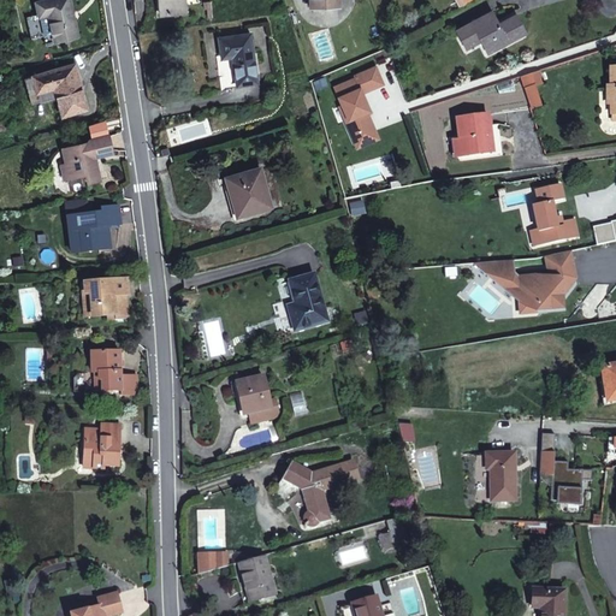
[(43,17),(53,15),(59,43),(81,37),(71,0),(54,0),(41,4),(43,17)]
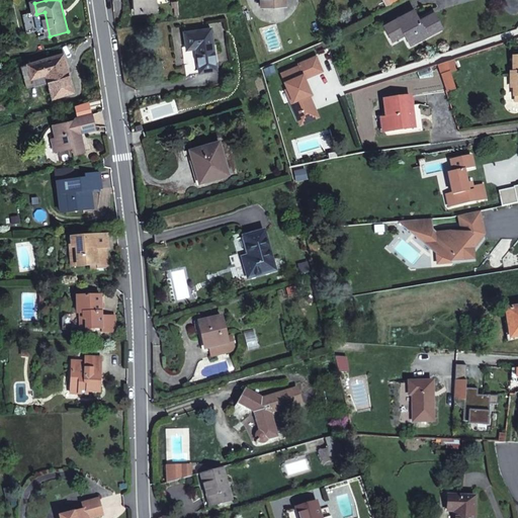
[(154,0),(133,0),(135,12),(156,10),(154,0)]
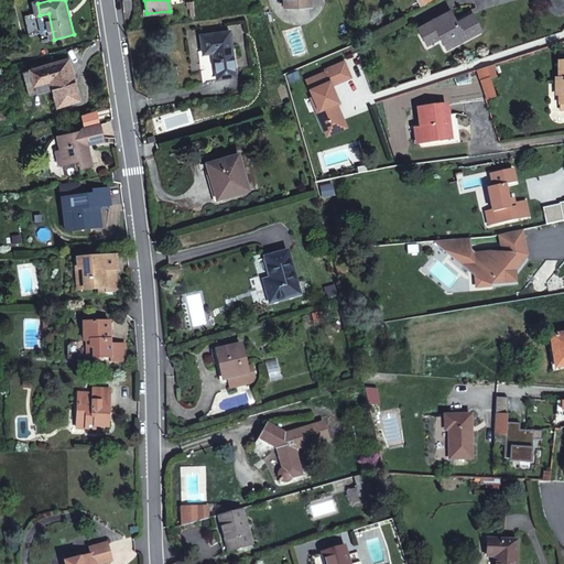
[(441,38),(443,42),(449,39),(453,46),(480,31),(472,14),(456,22),(451,11),(420,28),(424,39),(437,32),(441,39),(441,38)]
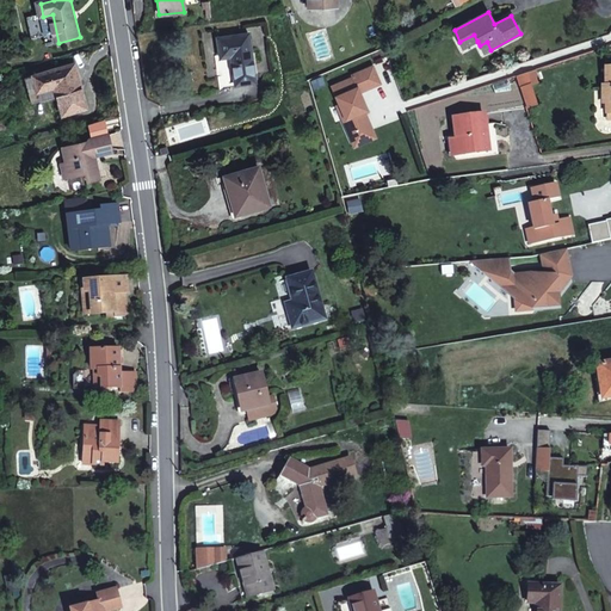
[(43,17),(50,45),(59,43),(53,14),(43,17)]
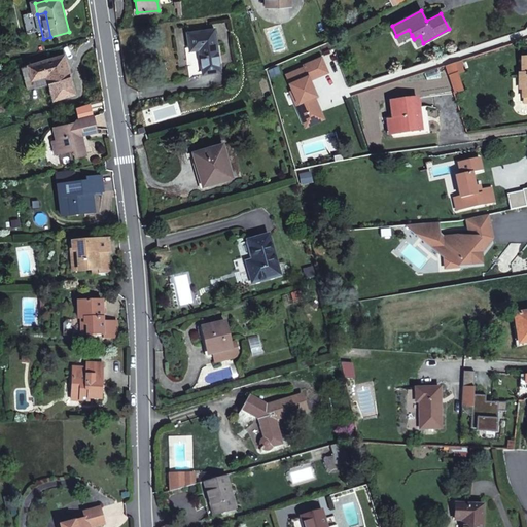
[(198,47),(201,72),(220,70),(214,27),(186,31),(189,47),(198,47)]
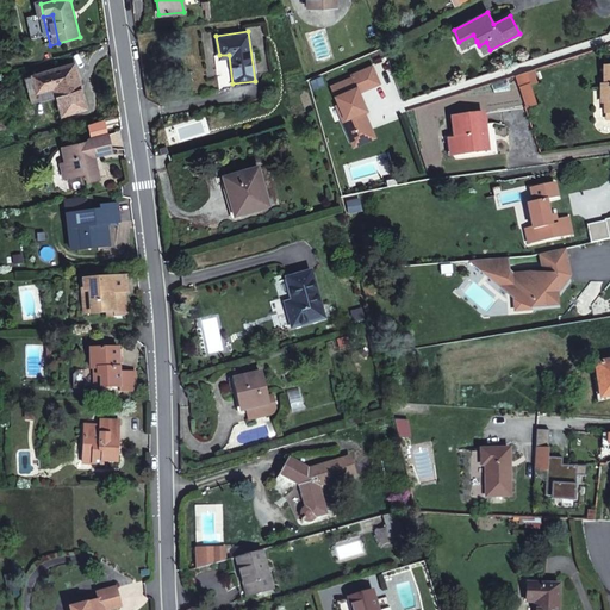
[(459,42),(462,48),(477,42),(473,35),(459,42)]
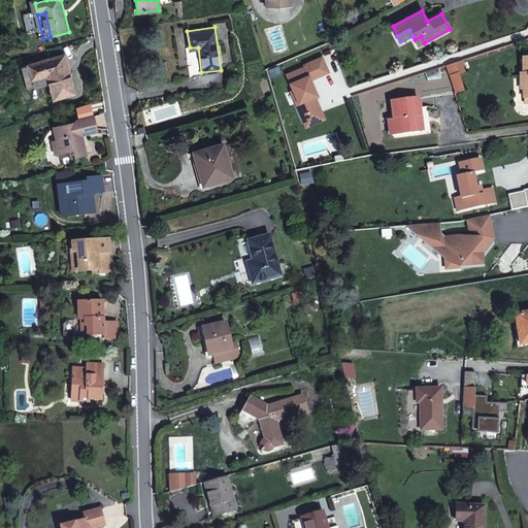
[(424,43),(421,36),(415,39),(418,46),(424,43)]
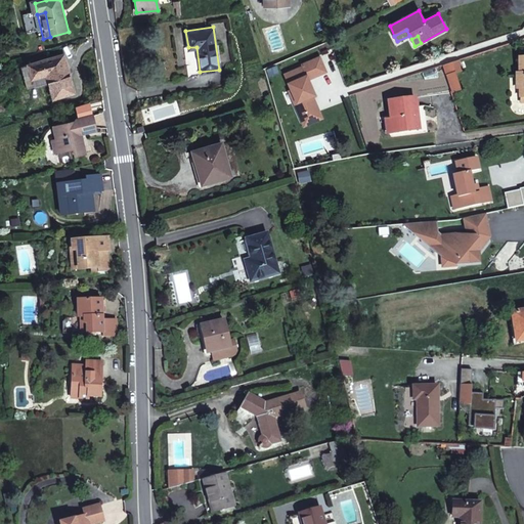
[(303,62),(284,70),(287,79),(292,91),(289,92),(294,105),(313,97),(311,92),(314,91),(308,74),(326,67),(321,52),(302,60),(303,62)]
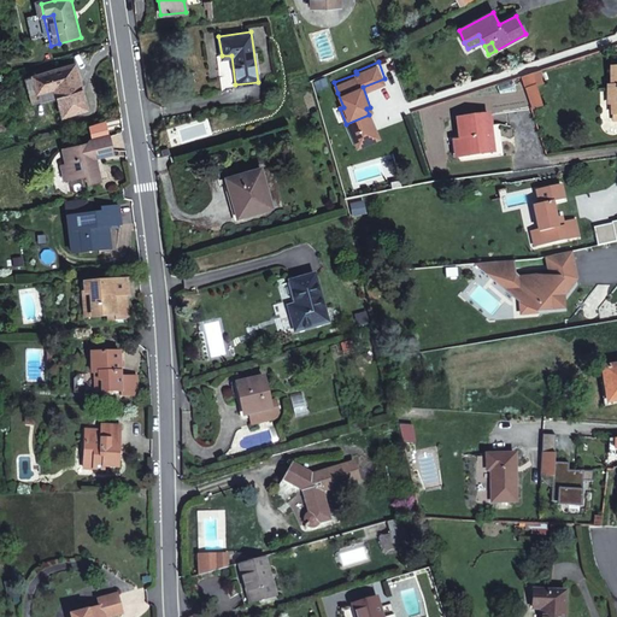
[(33,98),(59,90),(64,88),(66,99),(62,100),(68,119),(92,111),(82,77),(78,78),(76,68),(28,82),(33,98)]
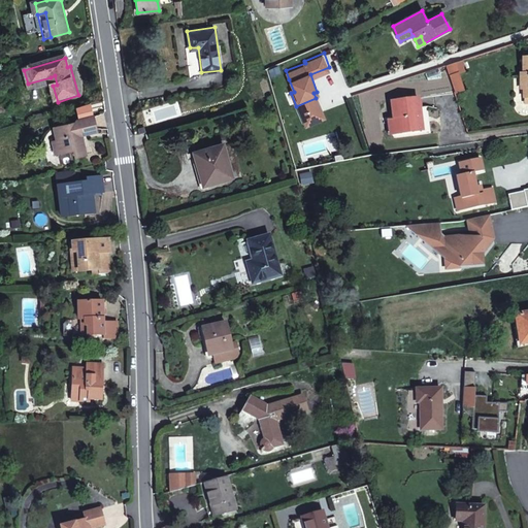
[(527,88),(526,97),(527,97),(527,60),(527,66),(510,63),(507,86),(527,88)]
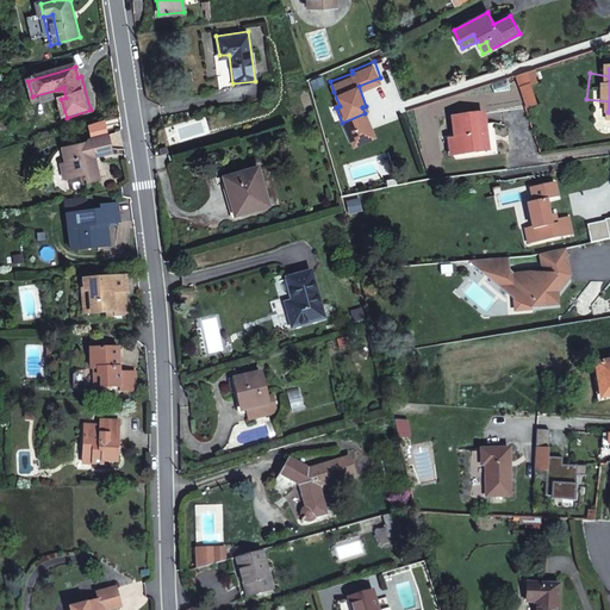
[(521,87),(528,106),(536,104),(530,85),(521,87)]
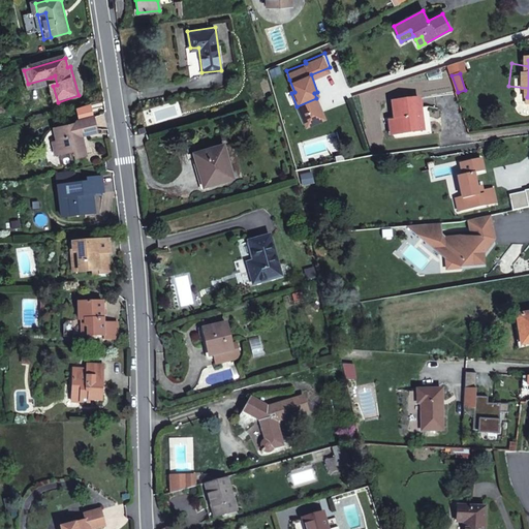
[(286,81),(291,93),(294,92),(289,80),(286,81)]
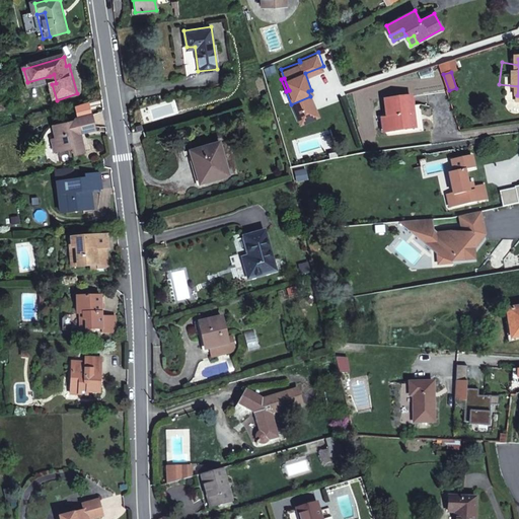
[(386,96),(387,115),(388,129),(414,127),(411,95),(386,96)]
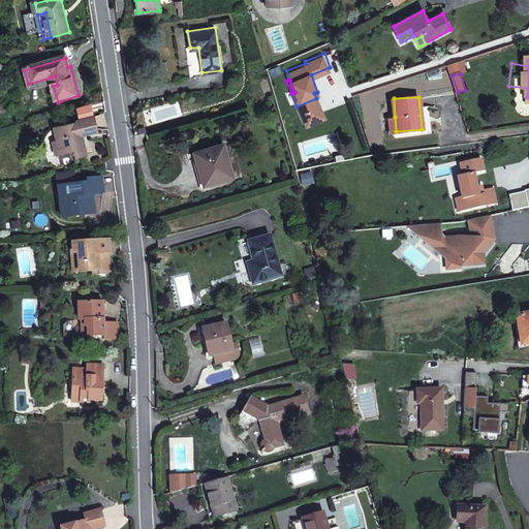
[(316,98),(297,106),(301,117),(320,109),(316,98)]
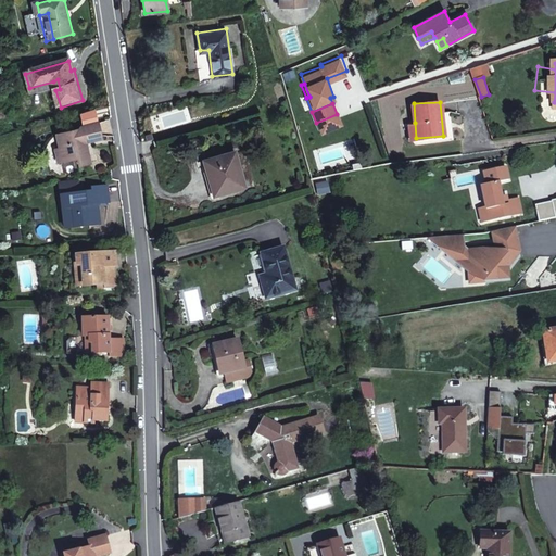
[(407,139),(416,138),(415,123),(407,123),(407,139)]
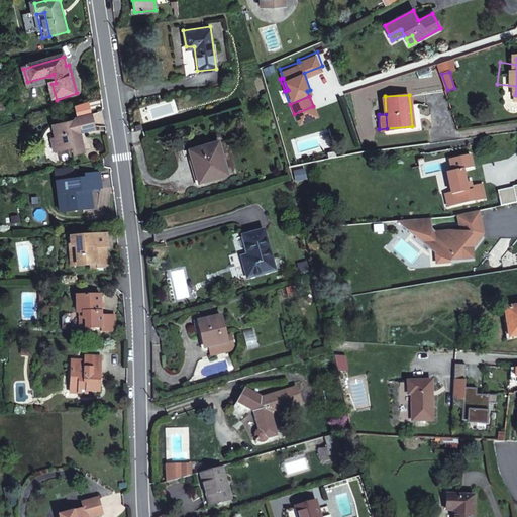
[(53,142),(56,153),(75,149),(77,157),(86,154),(81,135),(97,131),(93,116),(77,119),(78,122),(54,128),(57,141),(53,142)]
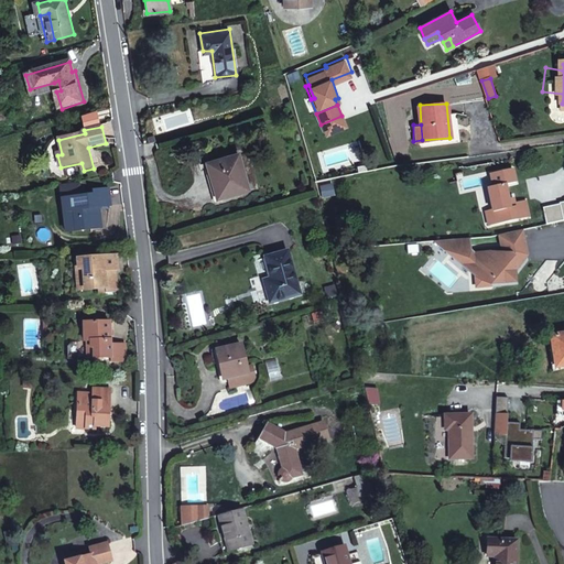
[(404,143),(394,145),(398,156),(407,154),(404,143)]
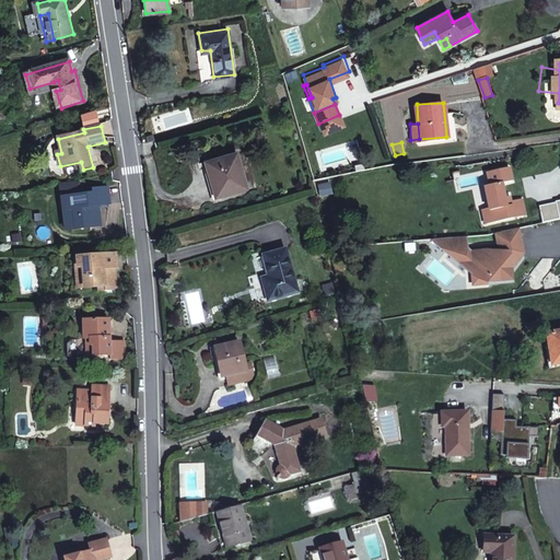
[(241,153),(209,162),(212,174),(217,172),(225,197),(252,189),(241,153)]
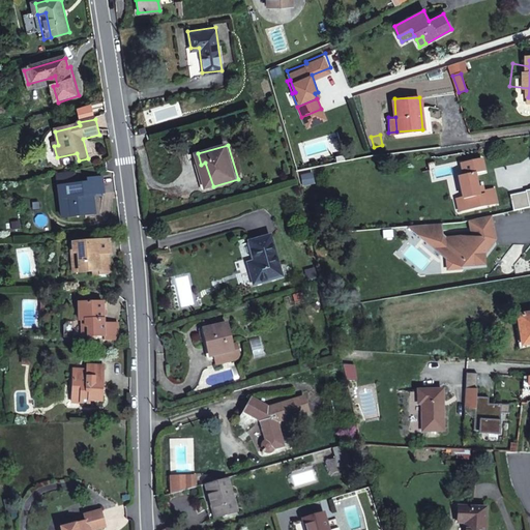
[(452,167),(457,179),(467,176),(477,173),(473,160),(452,167)]
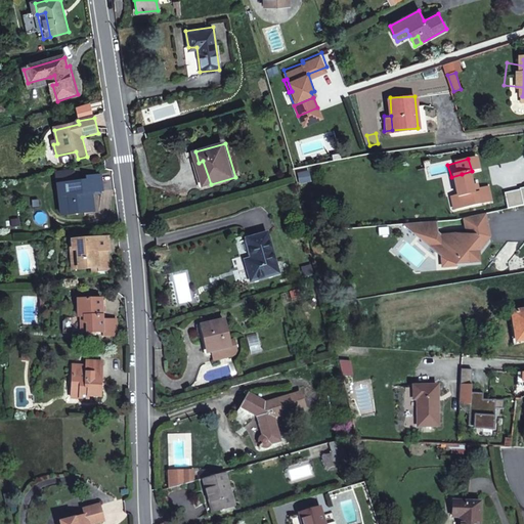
[(60,185),(77,184),(75,171),(60,173),(58,174),(60,185)]
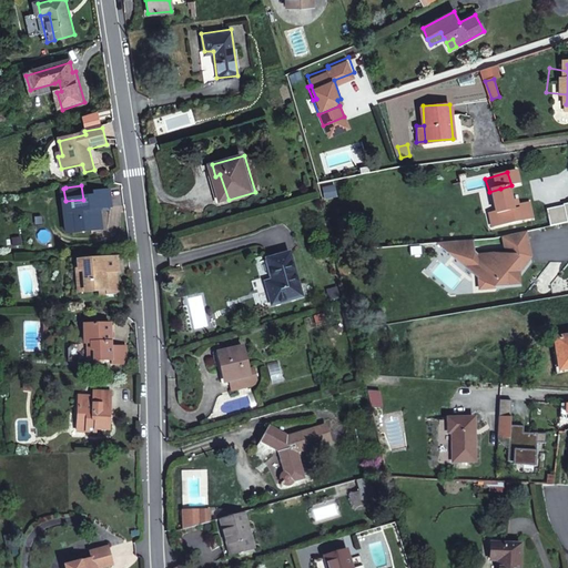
[(486,193),(493,215),(497,230),(530,220),(525,204),(513,208),(511,202),(505,203),(500,189),(489,192),(486,193)]
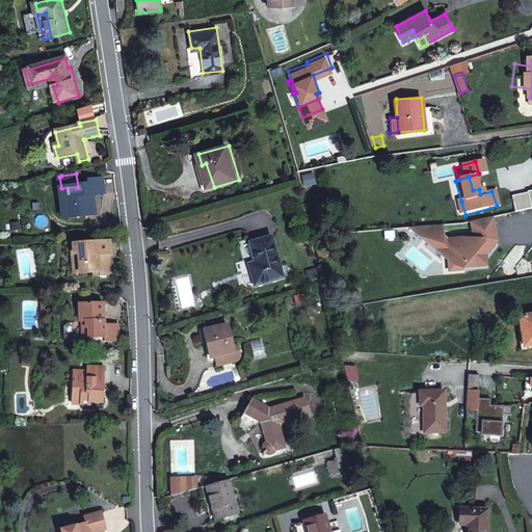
[(95,204),(91,205),(89,196),(94,195),(105,194),(103,179),(89,181),(90,185),(78,187),(61,188),(64,219),(97,216),(95,204)]
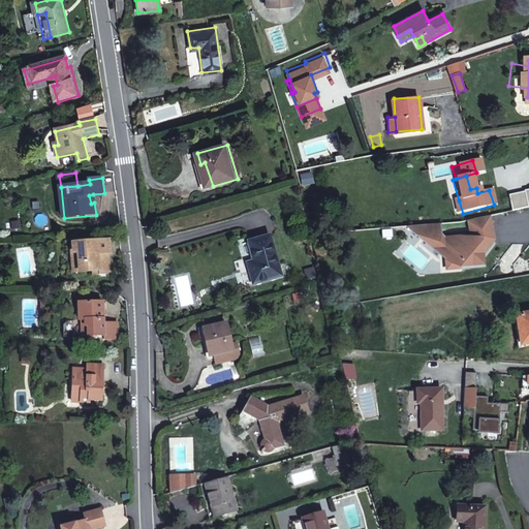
[(457,216),(463,214),(459,200),(453,203),(457,216)]
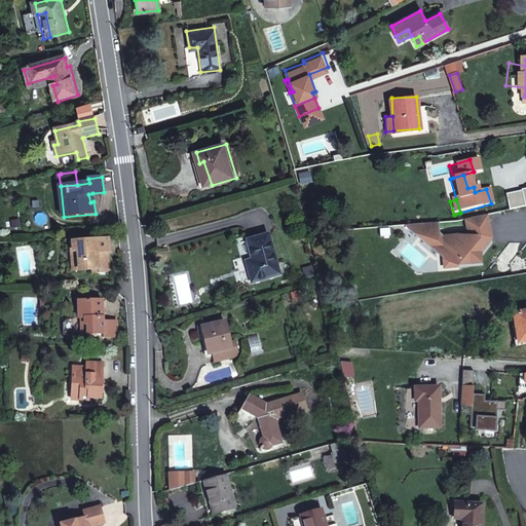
[(492,214),(474,217),(477,234),(463,236),(463,232),(447,235),(441,229),(430,239),(447,256),(454,255),(455,261),(463,260),(464,263),(487,260),(484,245),(491,243),(497,237),(492,214)]
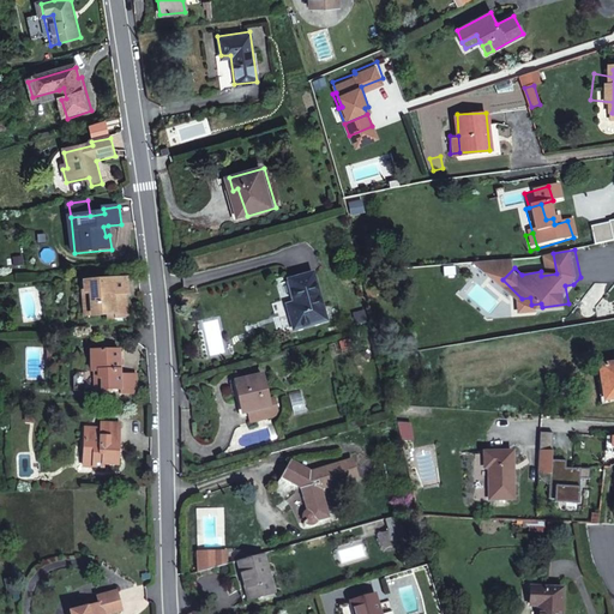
[(483,259),(497,272),(504,265),(504,258),(483,259)]
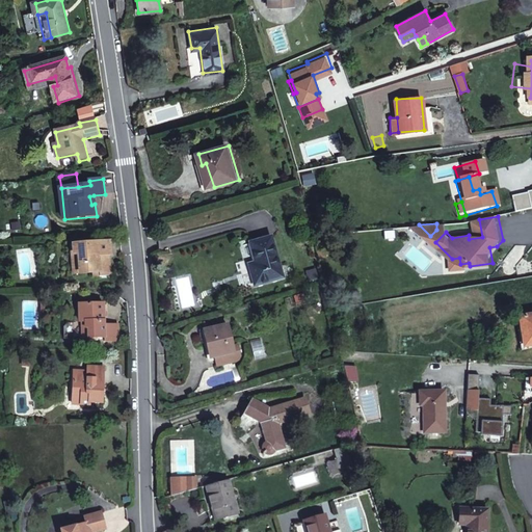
[(260,284),(281,278),(277,270),(283,269),(273,238),(255,243),(260,261),(262,261),(263,264),(255,267),(260,284)]
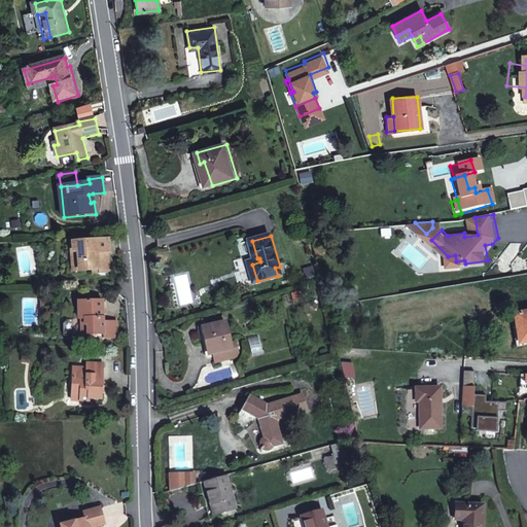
[(112,239),(76,243),(77,252),(80,252),(82,272),(98,270),(101,270),(102,275),(113,274),(111,252),(113,252),(112,239)]
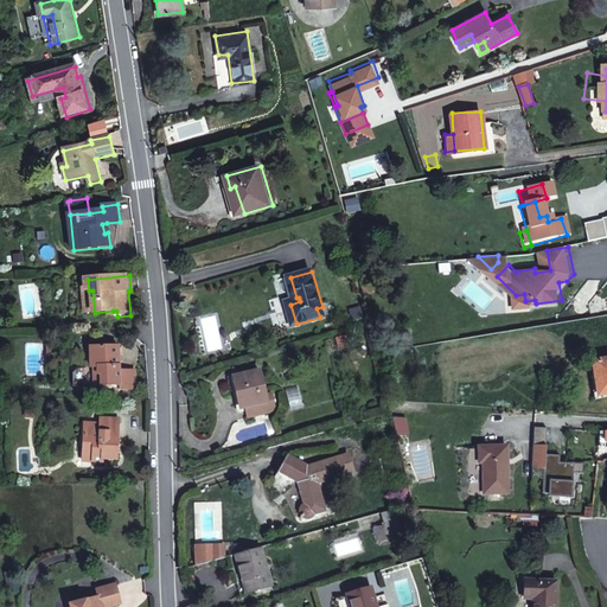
[(95,313),(93,291),(89,291),(84,292),(88,313),(95,313)]
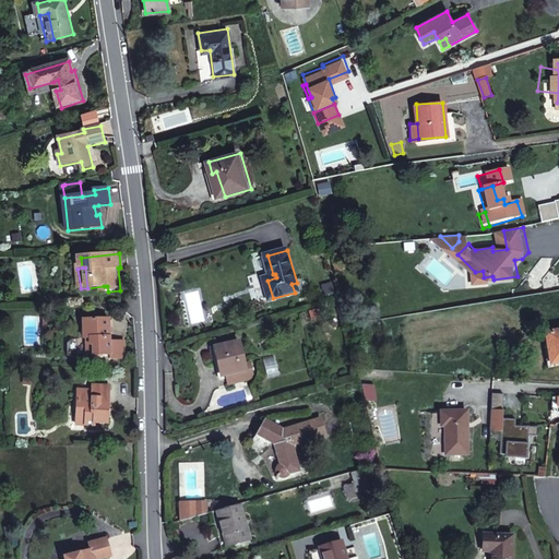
[(110,319),(84,318),(84,336),(86,336),(91,337),(90,355),(109,355),(109,360),(125,360),(125,342),(110,342),(110,319)]
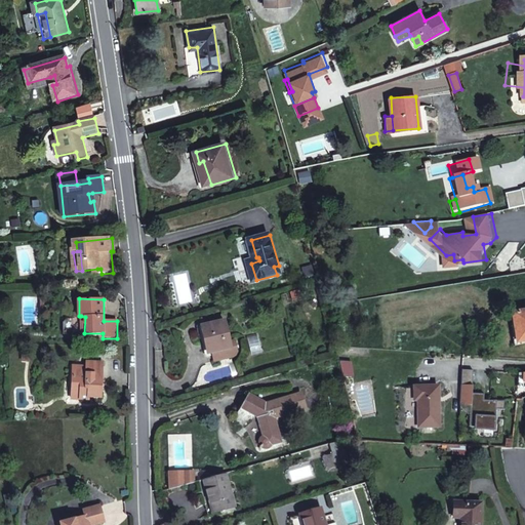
[(524,309),(509,312),(513,340),(524,338),(524,309)]
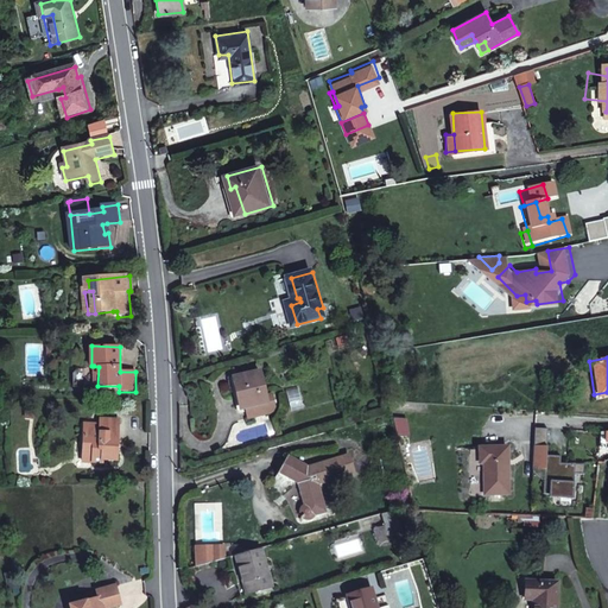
[(266,368),(239,373),(245,405),(272,400),(266,368)]
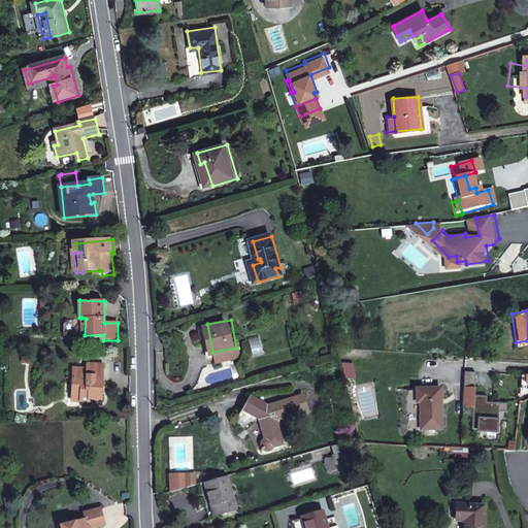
[(355,373),(353,361),(340,360),(343,374),(355,373)]
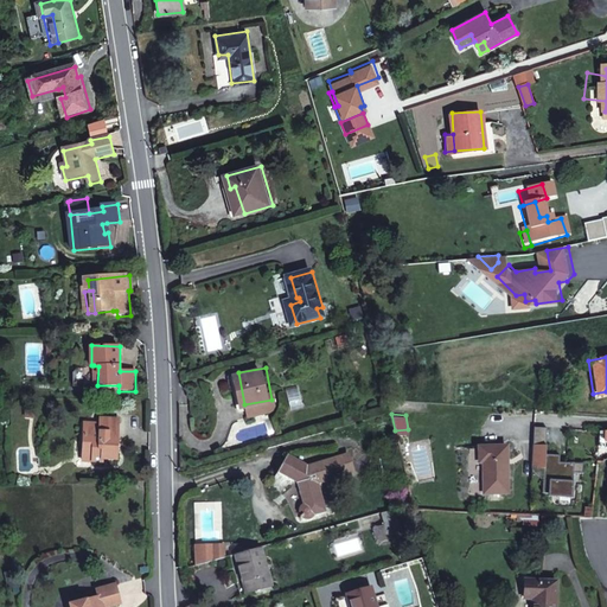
[(85,435),(85,457),(96,458),(95,464),(104,464),(104,458),(121,459),(121,449),(115,448),(115,441),(121,442),(122,420),(102,419),(101,427),(93,426),(85,435)]
